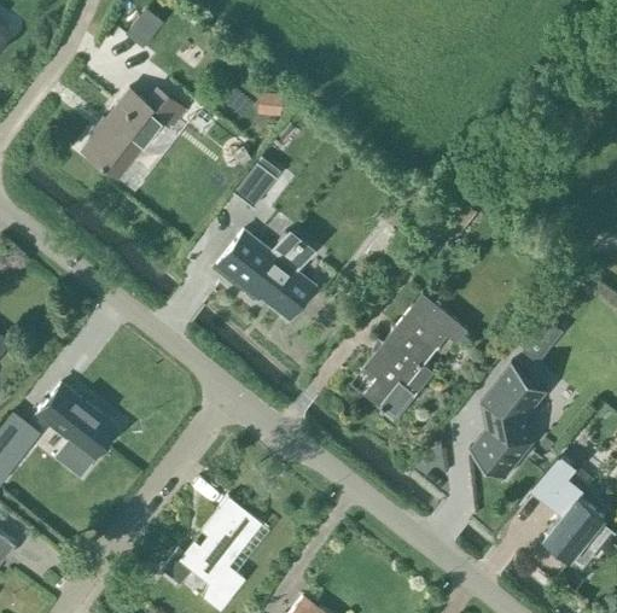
[(64,29),(76,33),(81,12),(69,9),(64,29)]
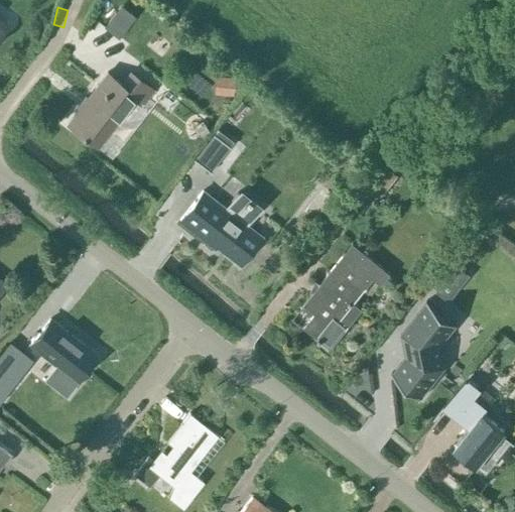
[(143,106),(153,93),(133,78),(125,89),(108,75),(88,102),(85,100),(77,110),(80,112),(68,127),(97,149),(135,100),(143,106)]
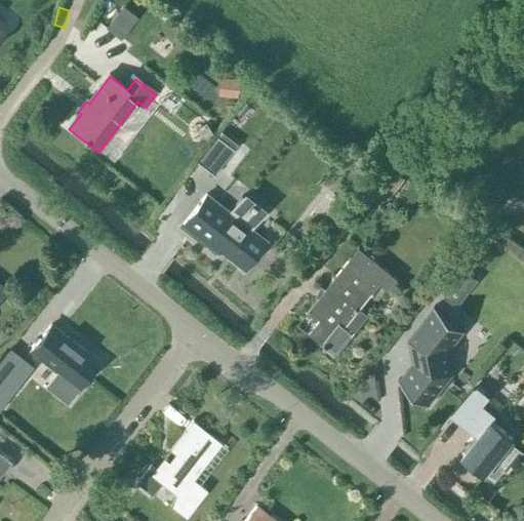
[(218,103),(238,102),(238,82),(217,83),(218,103)]
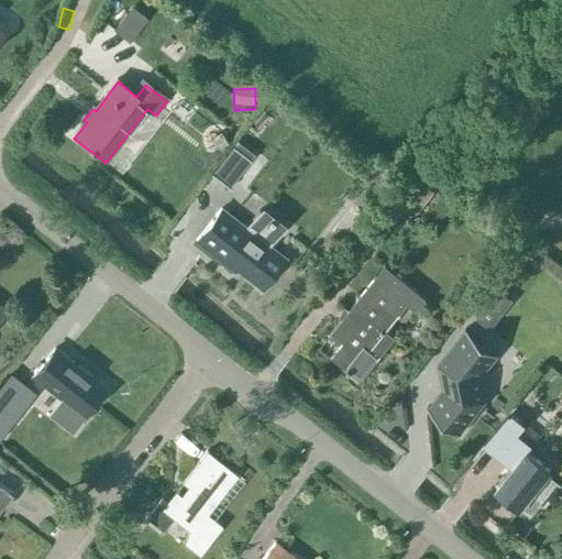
[(248,161),(232,149),(211,176),(226,188),(248,161)]
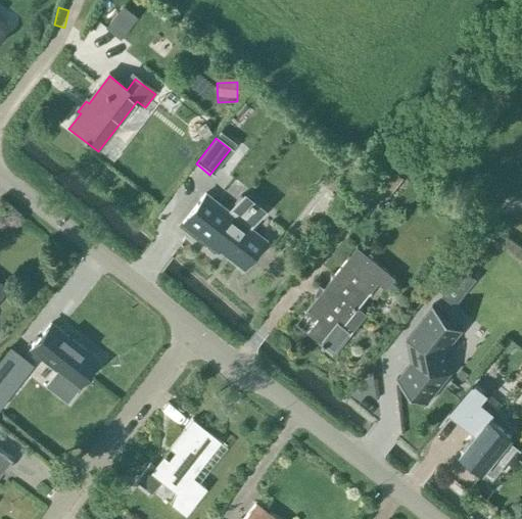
[(240,199),(228,215),(205,197),(183,227),(219,254),(220,252),(244,271),(265,243),(249,231),(262,215),(240,199)]
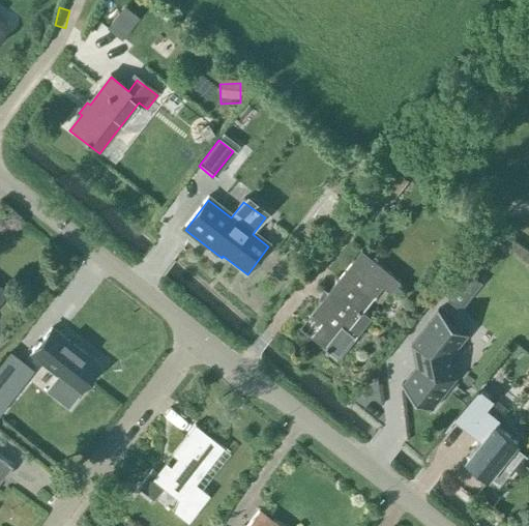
[(393,297),(403,285),(364,254),(314,318),(325,326),(314,341),(342,362),(373,323),(364,316),(385,290),(393,297)]
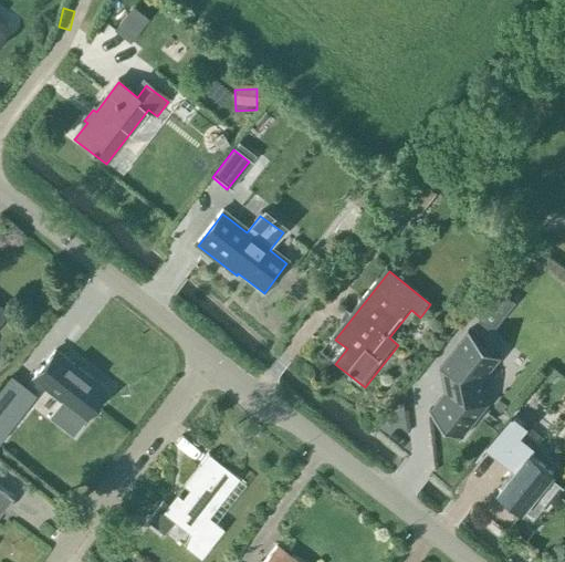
[(503,362),(470,334),(469,336),(470,336),(442,372),(457,384),(432,414),(431,413),(431,415),(464,441),(464,440),(464,439),(490,407),(485,382),(502,362),(502,363),(503,362)]
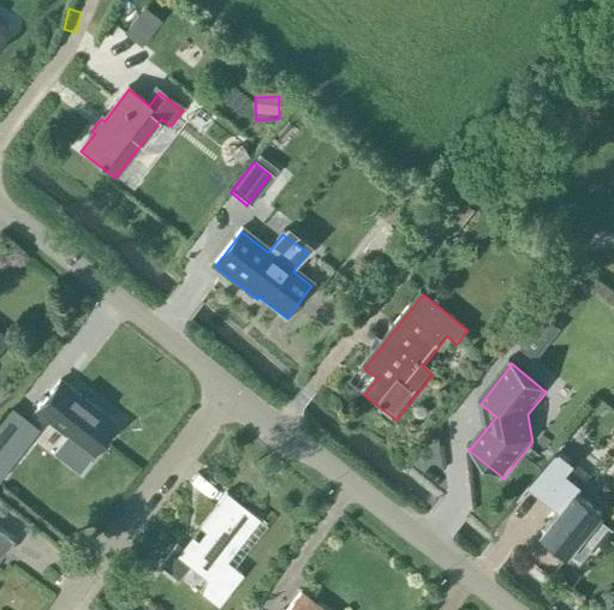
[(88,461),(112,431),(100,420),(102,417),(60,383),(37,413),(75,442),(70,448),(88,461)]
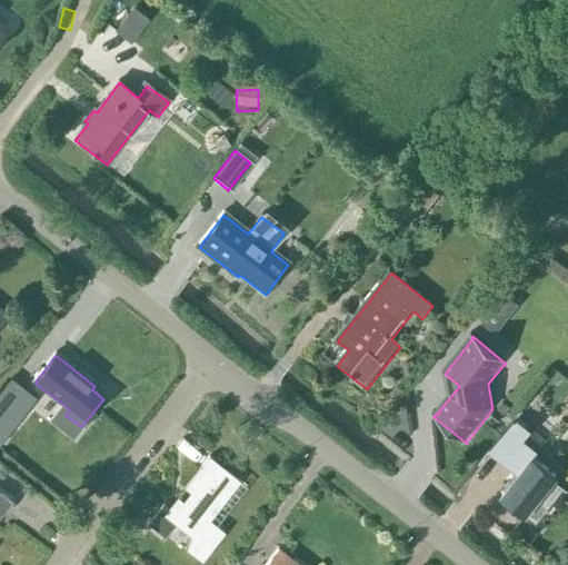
[(12,378),(0,394),(0,398),(22,416),(37,397),(12,378)]
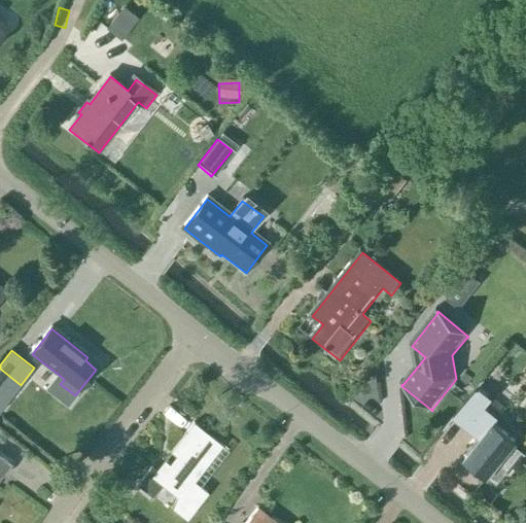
[(494,394),(482,385),(454,421),(482,443),(466,461),(489,479),(490,478),(496,483),(506,469),(512,474),(525,456),(525,454),(515,446),(517,443),(496,426),(500,422),(483,409),(494,394)]
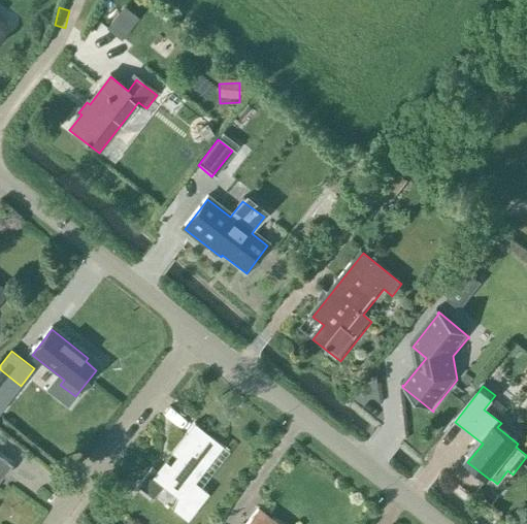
[(0,389),(0,413),(11,398),(0,389)]
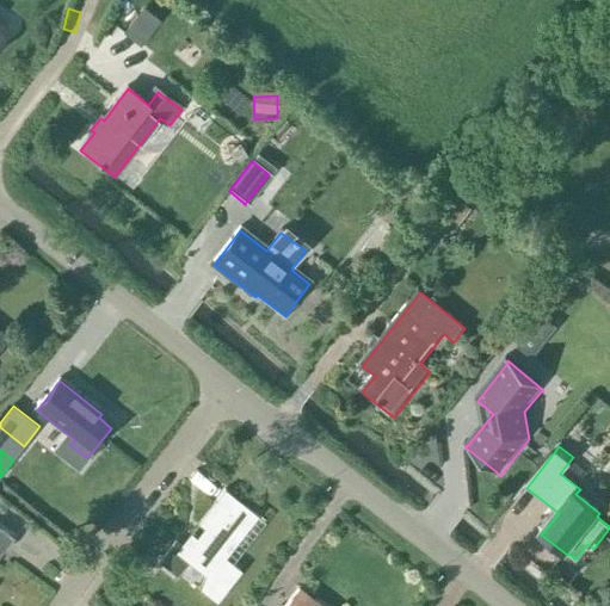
[(226,561),(259,519),(225,493),(215,506),(216,507),(183,549),(176,544),(160,563),(178,577),(189,564),(207,577),(201,592),(216,605),(241,574),(226,561)]
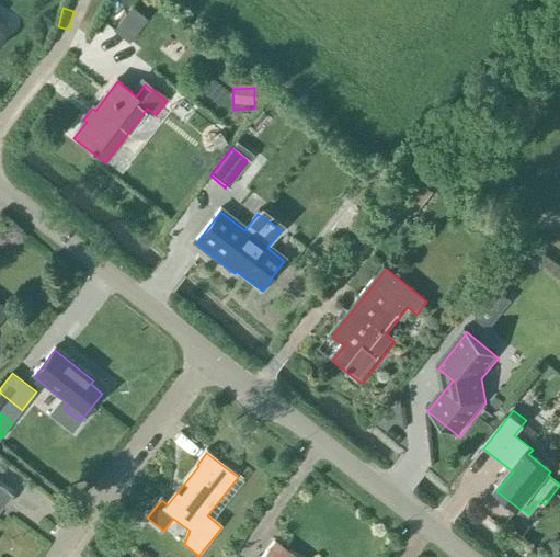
[(4,509),(14,496),(0,485),(0,511),(3,508),(4,509)]
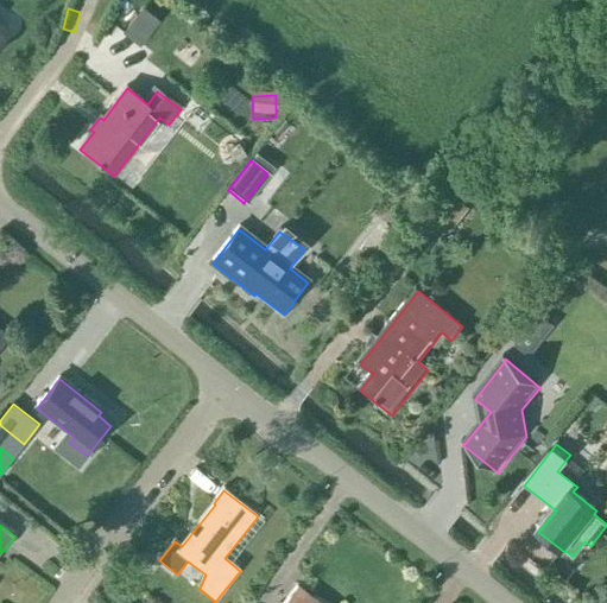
[(315,602),(297,589),(285,602),(315,602)]
